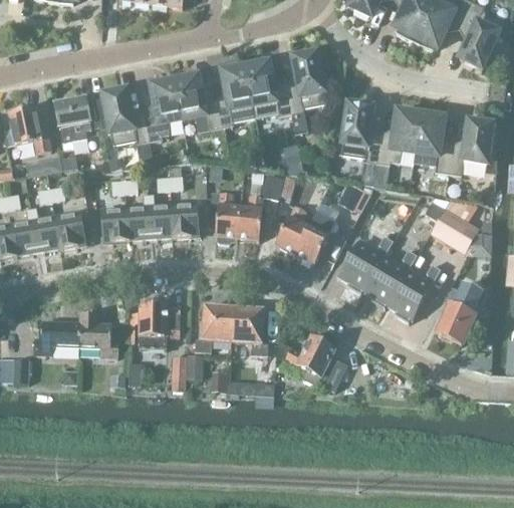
[(347,0),(351,2),(349,6),(372,16),(379,0),(347,0)]
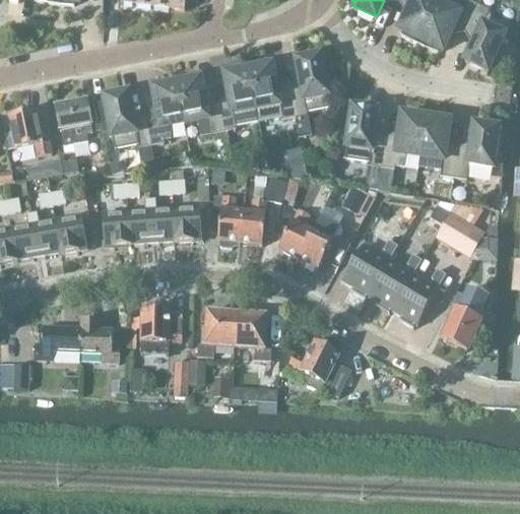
[(413,39),(418,42),(438,0),(403,0),(410,3),(399,26),(402,28),(401,31),(413,39)]
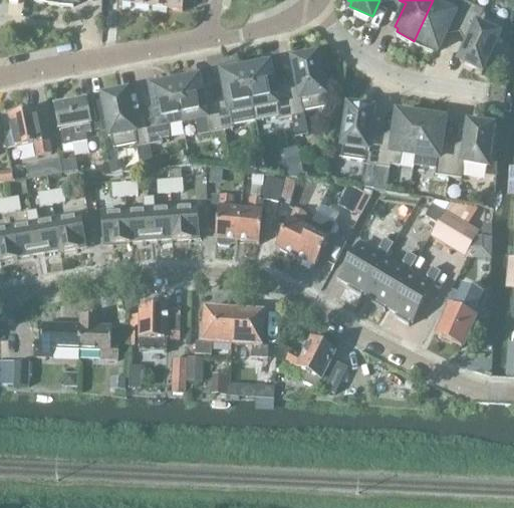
[(449,23),(460,28),(473,1),(471,0),(433,0),(414,41),(420,43),(433,48),(434,45),(438,47),(449,23)]
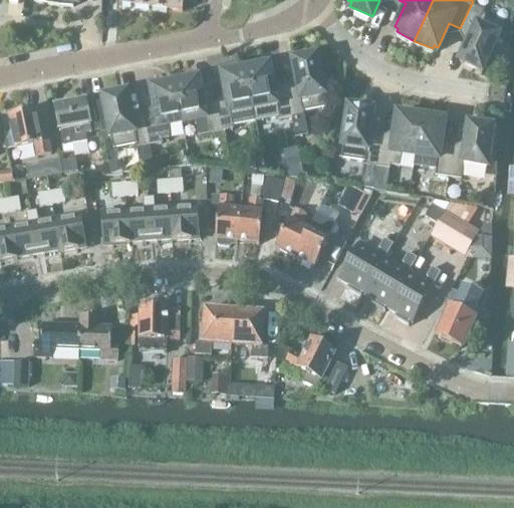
[(473,1),(460,28),(471,33),(460,57),(482,67),(499,31),(504,20),(483,10),(484,7),(473,1)]
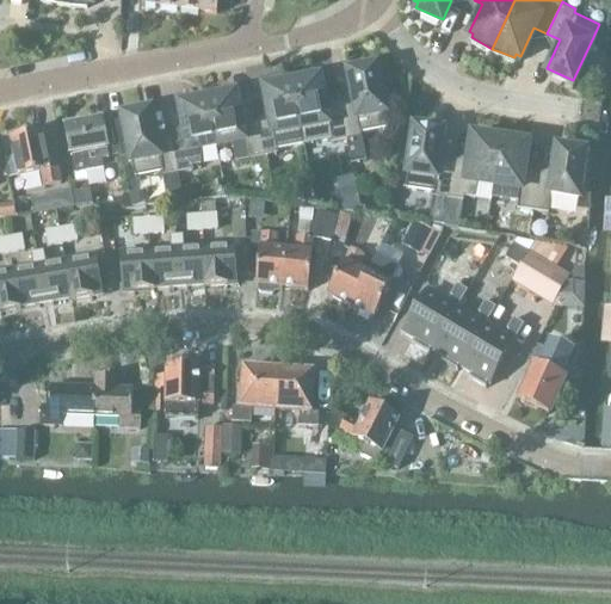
[(355,97),(340,100),(346,135),(353,134),(362,131),(360,128),(388,123),(386,109),(387,109),(377,61),(349,67),(355,97)]
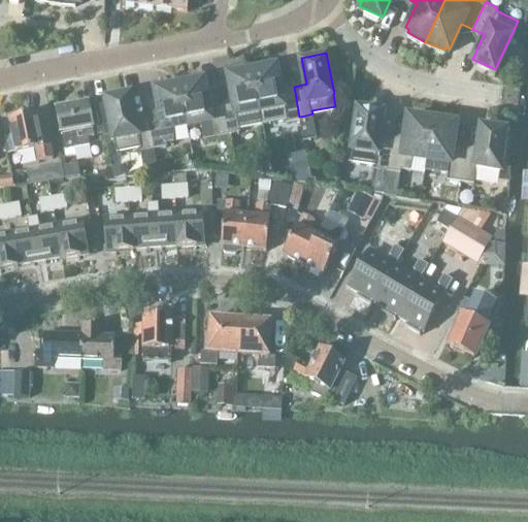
[(258,61),(252,63),(261,120),(286,115),(286,119),(299,117),(294,87),(282,89),(276,63),(272,63),(271,60),(258,61)]
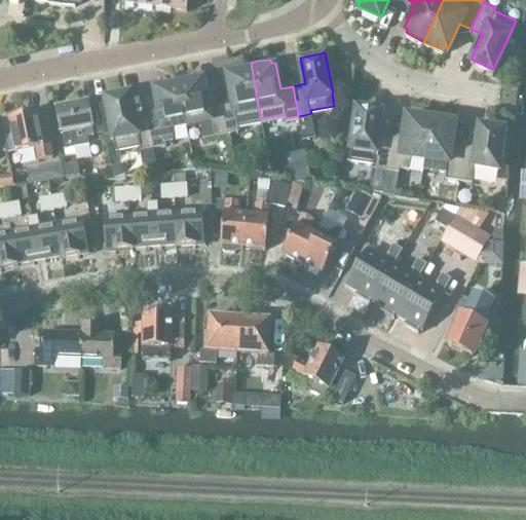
[(232,98),(220,100),(225,128),(238,126),(237,122),(260,119),(251,63),(245,64),(231,68),(231,71),(227,72),(232,98)]
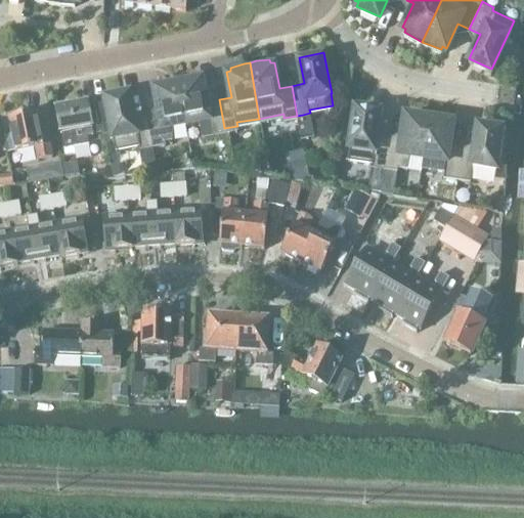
[(177,76),(185,123),(200,120),(202,132),(224,128),(219,99),(207,102),(202,76),(198,77),(198,74),(183,75),(177,76)]
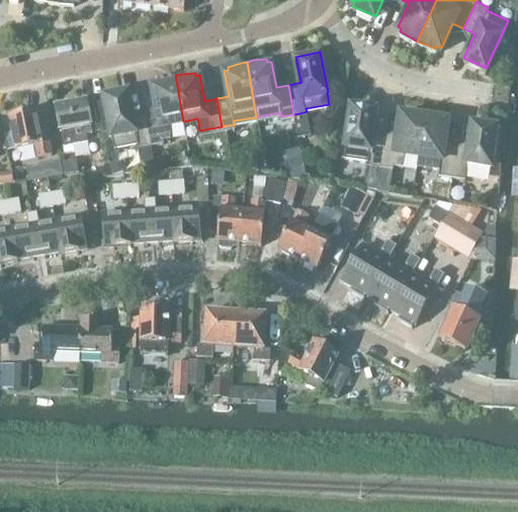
[(183,121),(175,75),(169,76),(156,80),(157,84),(152,84),(157,110),(146,112),(151,143),(164,141),(163,137),(171,135),(171,123),(183,121)]
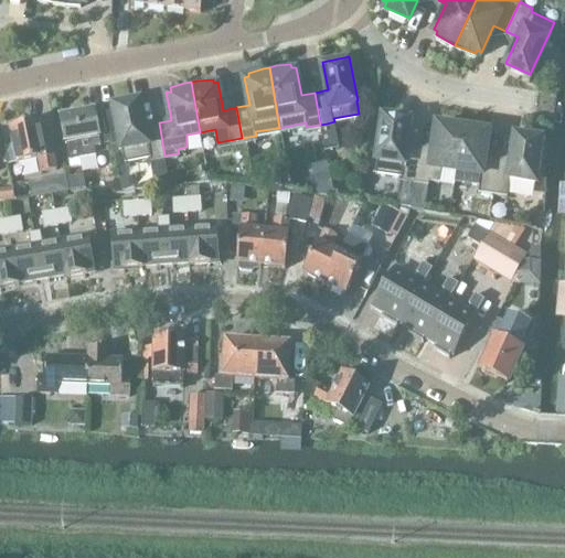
[(164,156),(159,122),(146,126),(140,97),(114,103),(121,146),(123,146),(125,159),(150,154),(150,158),(164,156)]
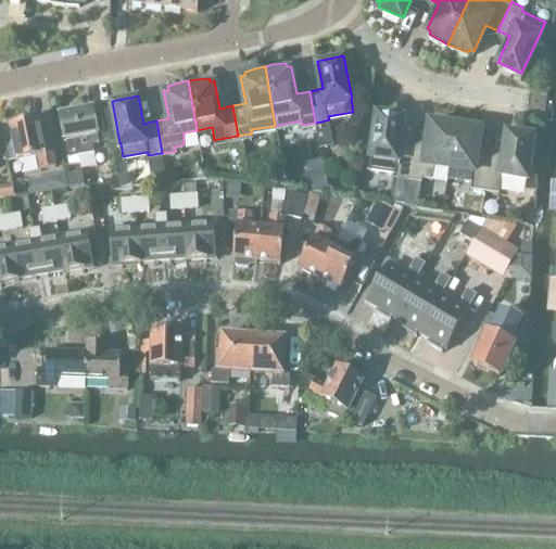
[(93,104),(60,111),(65,137),(70,161),(80,160),(78,152),(92,149),(91,140),(99,139),(99,136),(108,133),(104,116),(96,118),(93,104)]
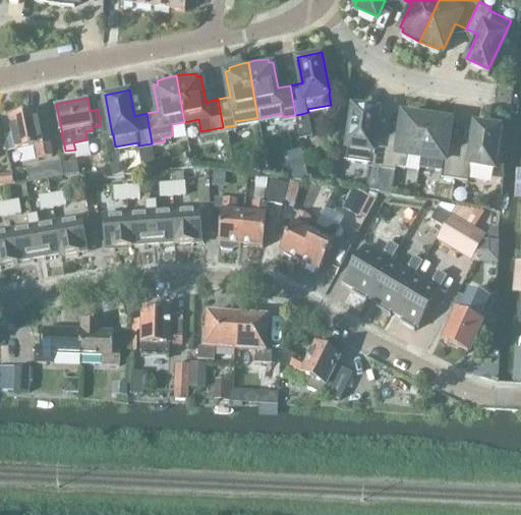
[(369,163),(383,165),(387,135),(374,133),(379,107),(353,104),(347,145),(348,145),(347,157),(369,160),(369,163)]
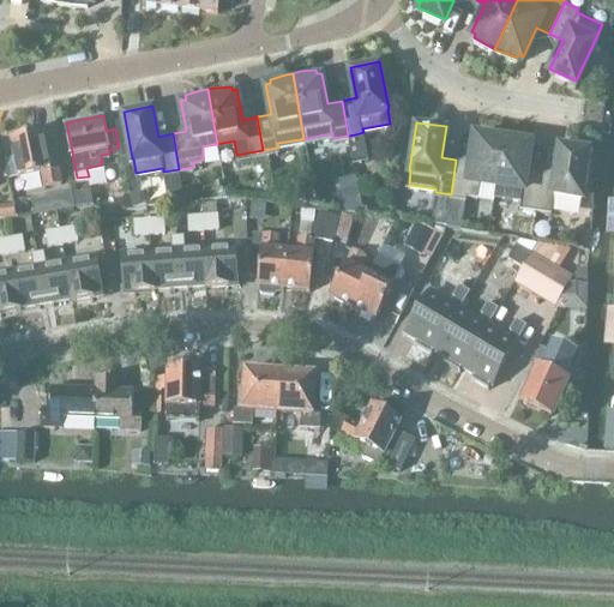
[(42,127),(11,133),(19,174),(42,169),(44,182),(61,179),(56,152),(48,154),(42,127)]
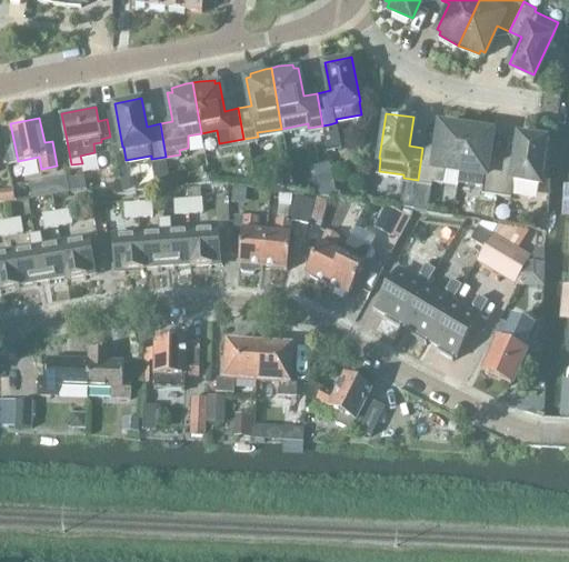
[(449,168),(459,169),(467,120),(460,119),(445,118),(445,121),(440,121),(436,149),(422,148),(418,180),(431,182),(432,179),(440,180),(449,168)]
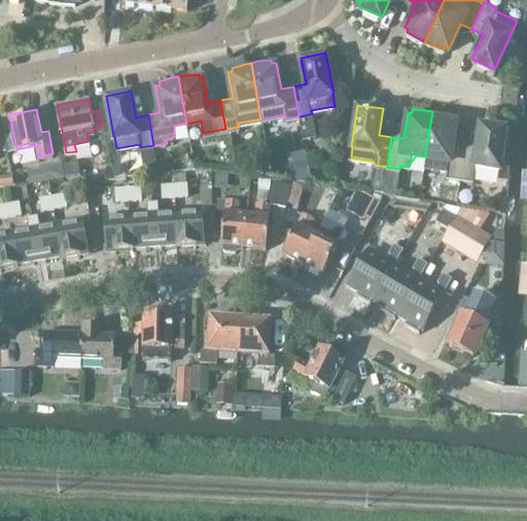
[(432,111),(425,157),(424,166),(448,170),(447,176),(460,178),(464,147),(452,145),(456,119),(452,118),(452,115),(438,111),(432,111)]
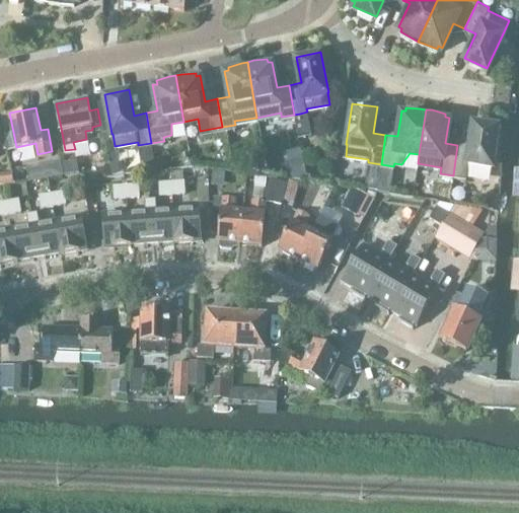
[(300,114),(294,115),(298,135),(304,134),(300,114)]
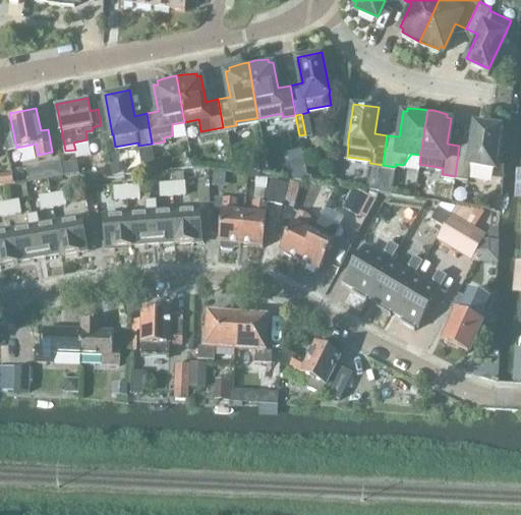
[(459,146),(455,176),(467,177),(470,162),(494,166),(500,125),(496,124),(497,120),(494,116),(483,115),(480,118),(479,122),(475,121),(471,148),(459,146)]
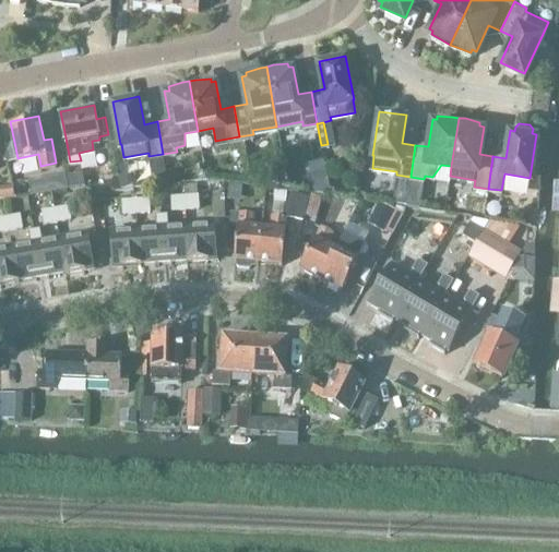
[(68,186),(64,170),(43,175),(45,189),(68,186)]
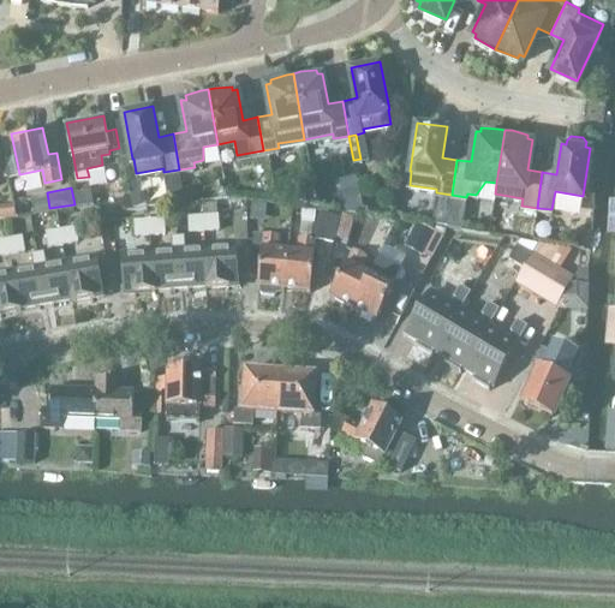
[(93,188),(94,206),(130,204),(129,191),(109,192),(109,188),(93,188)]
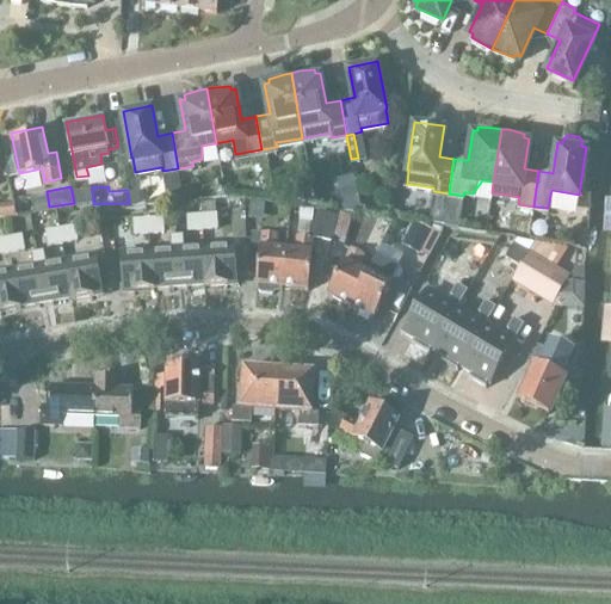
[(74,190),(76,202),(92,199),(91,188),(74,190)]
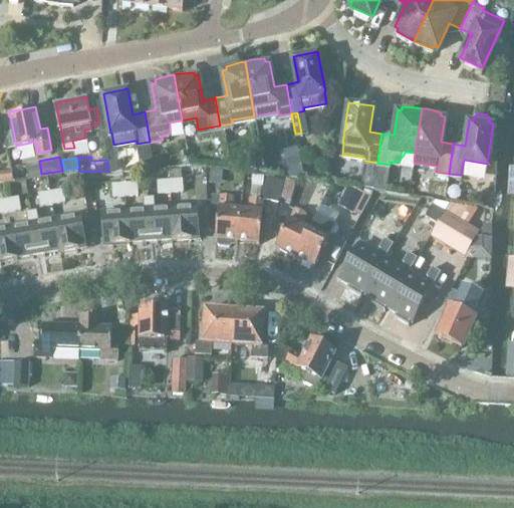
[(280,195),(284,177),(266,173),(264,183),(251,182),(250,194),(253,195),(263,196),(269,197),(279,199),(280,195)]
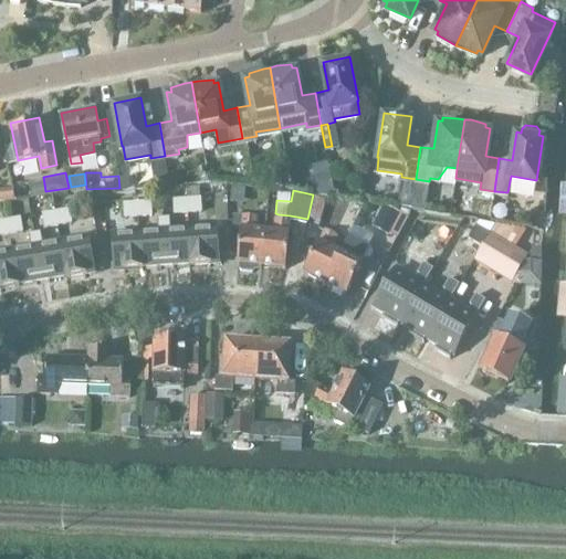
[(316,192),(315,191),(314,194),(313,194),(308,214),(320,218),(326,194),(316,192)]
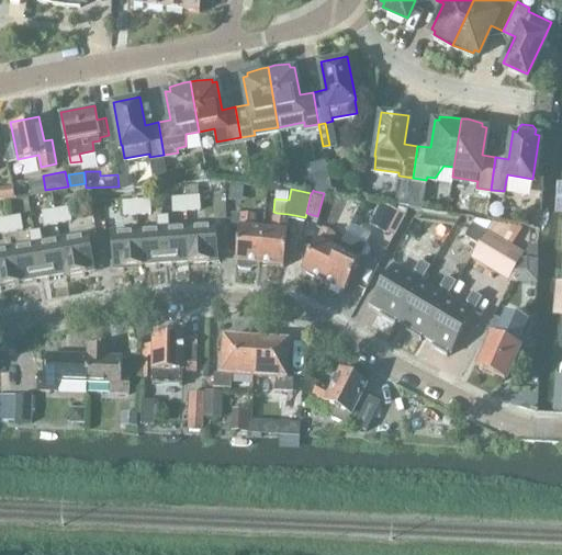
[(186,193),(187,206),(200,205),(199,192),(186,193)]
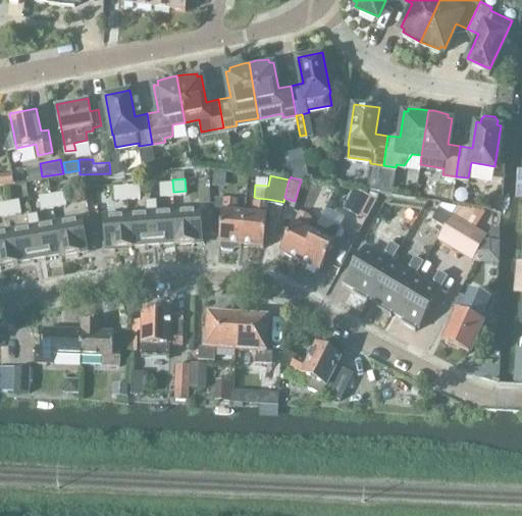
[(173,192),(172,179),(161,181),(161,193),(173,192)]
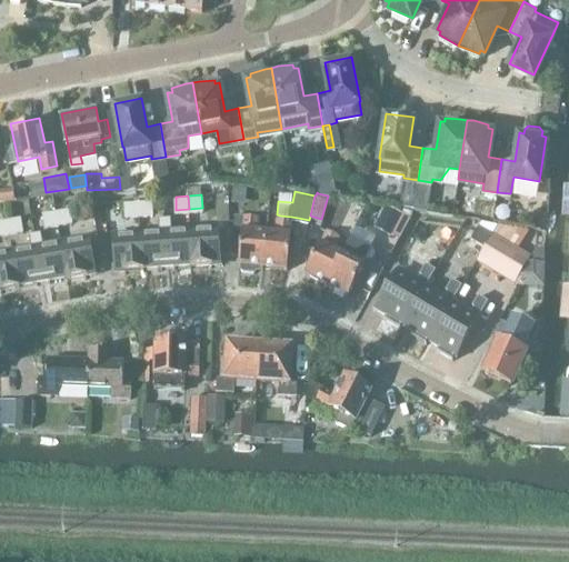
[(217,196),(217,218),(229,218),(228,196),(217,196)]
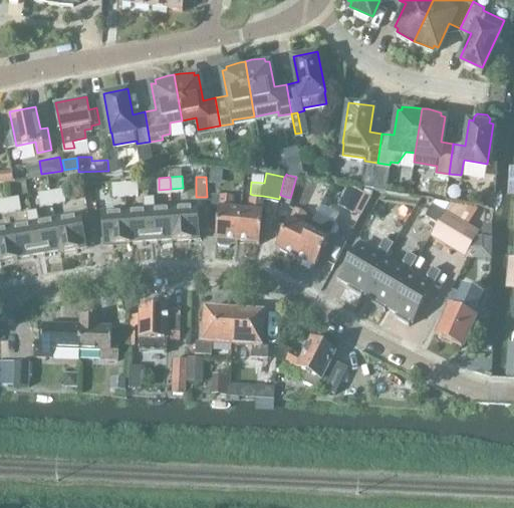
[(125,180),(126,192),(138,191),(137,179),(125,180)]
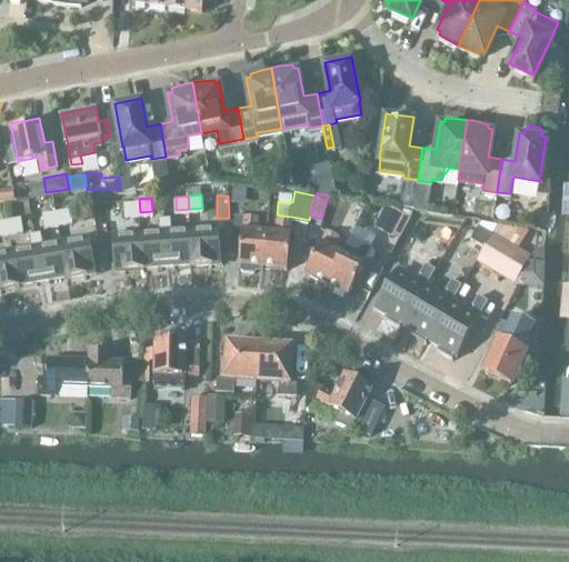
[(126,213),(140,212),(139,199),(125,200),(126,213)]
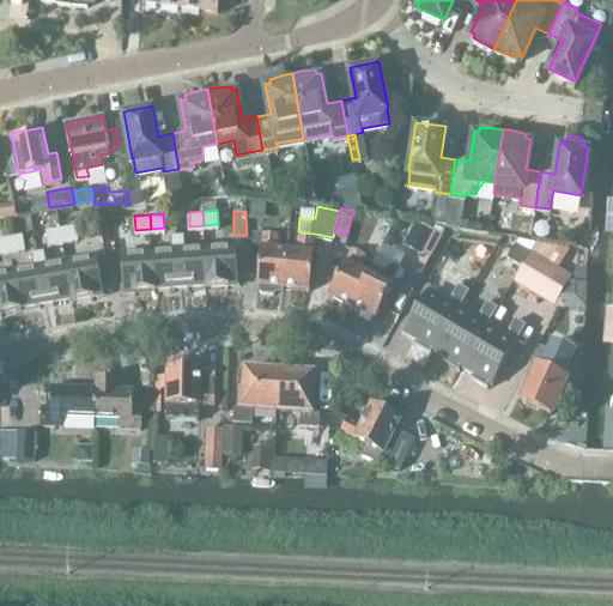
[(408,242),(420,248),(432,226),(420,220),(408,242)]
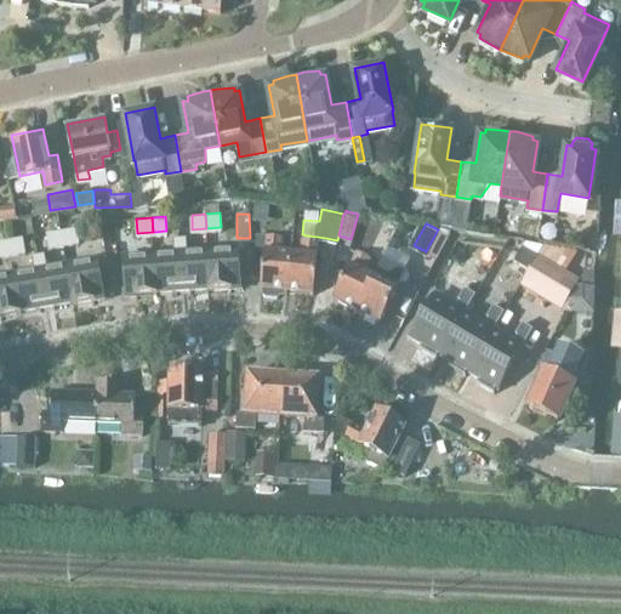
[(61,228),(63,242),(79,239),(77,226),(61,228)]
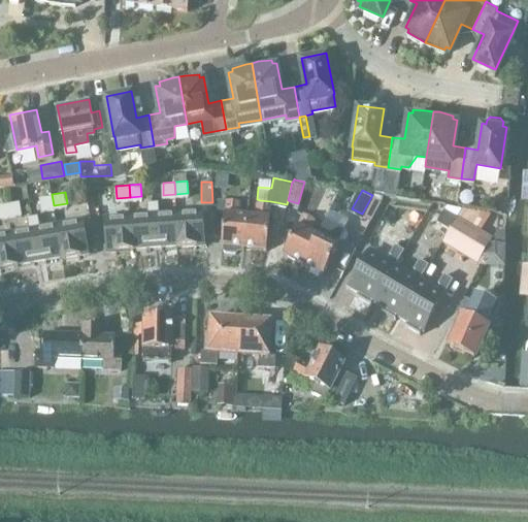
[(42,207),(54,205),(52,194),(40,196),(42,207)]
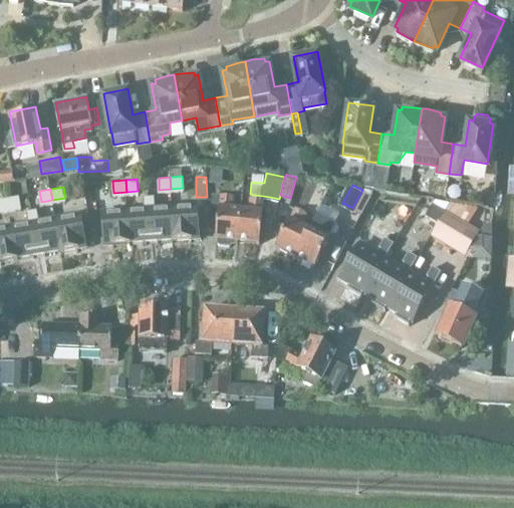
[(213,191),(211,203),(219,204),(216,236),(218,236),(218,240),(219,242),(229,243),(232,241),(232,237),(238,238),(241,206),(233,205),(234,193),(221,192),(213,191)]
